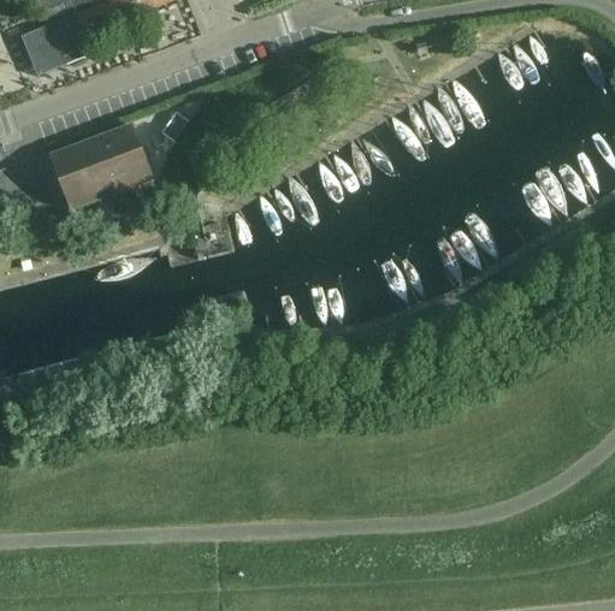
[(119,19),(141,11),(166,0),(69,0),(72,7),(45,18),(47,24),(63,63),(89,52),(82,34),(119,19)]
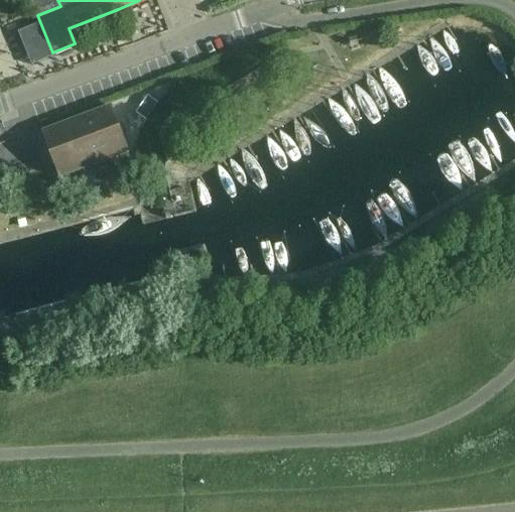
[(52,52),(39,20),(17,29),(29,62),(52,52)]
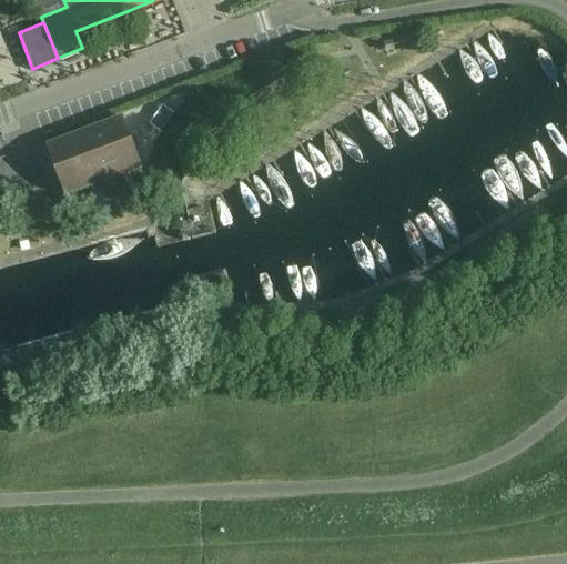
[(159,128),(171,110),(160,102),(148,121),(159,128)]
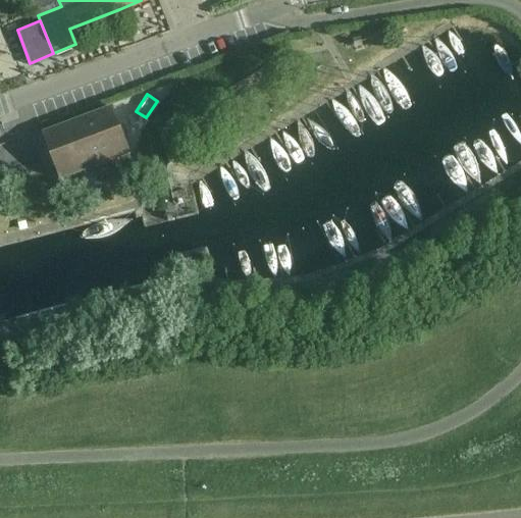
[(128,151),(127,148),(111,105),(42,131),(59,176),(128,151)]
